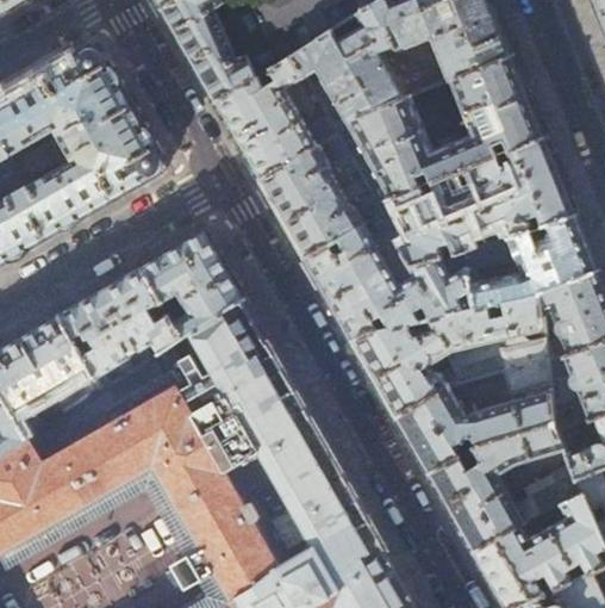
[(0,14),(14,6),(25,0),(0,0),(0,14)]
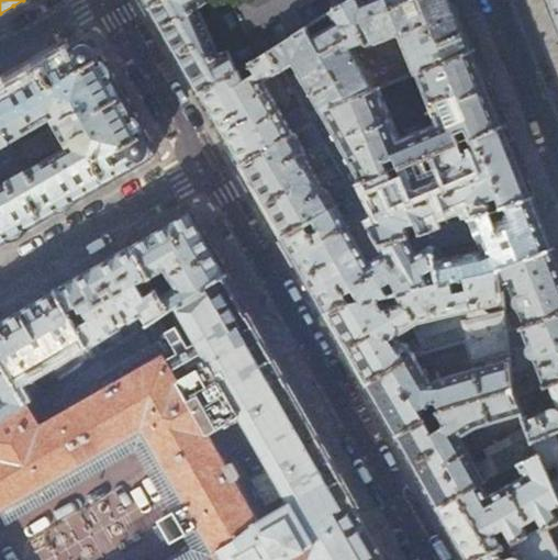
[(141,0),(147,9),(163,0),(141,0)]
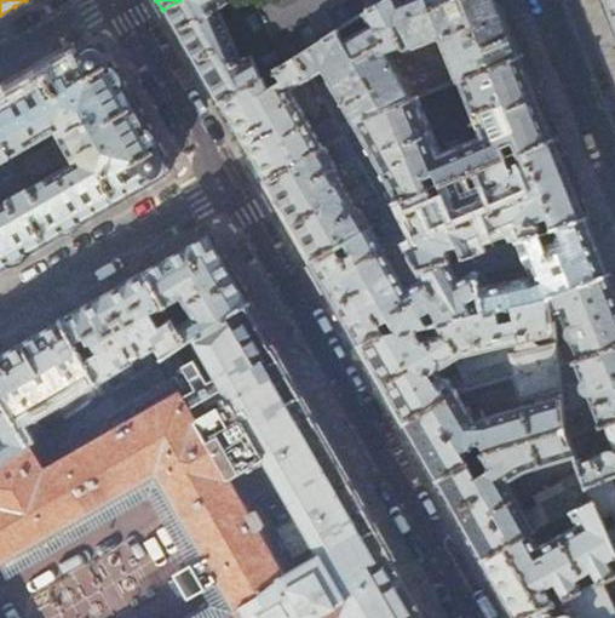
[(225,6),(222,0),(179,0),(162,10),(187,53),(216,104),(257,80),(247,58),(237,62),(214,11),(225,6)]
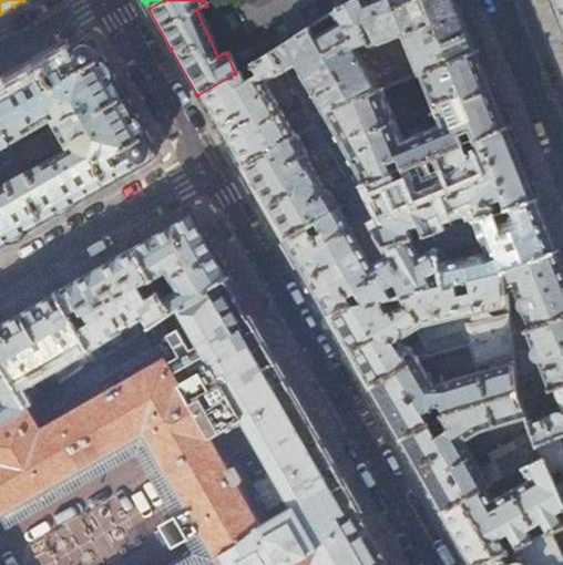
[(203,0),(206,6),(226,53),(235,73),(268,52),(279,44),(270,30),(280,24),(289,38),(305,28),(328,13),(333,10),(327,0),(326,0),(341,0),(344,2),(347,0),(203,0)]
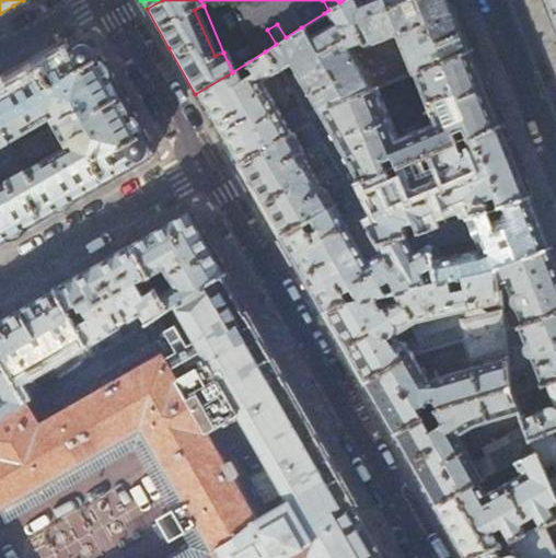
[(362,0),(358,2),(356,0),(343,0),(339,2),(328,10),(324,13),(329,22),(348,49),(359,44),(363,47),(367,47),(392,36),(384,7),(381,0),(362,0)]
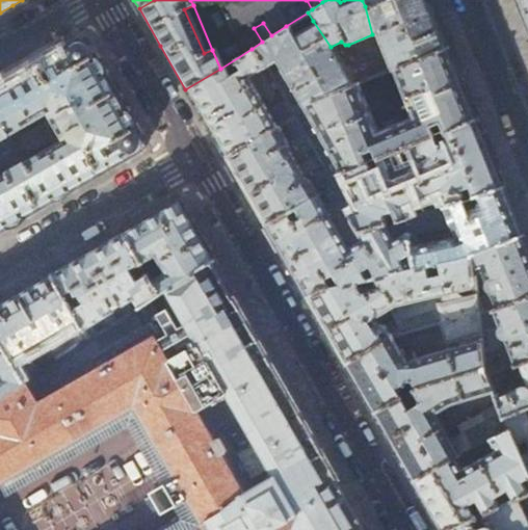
[(425,0),(383,0),(365,6),(372,34),(388,72),(391,71),(445,49),(431,15),(425,0)]
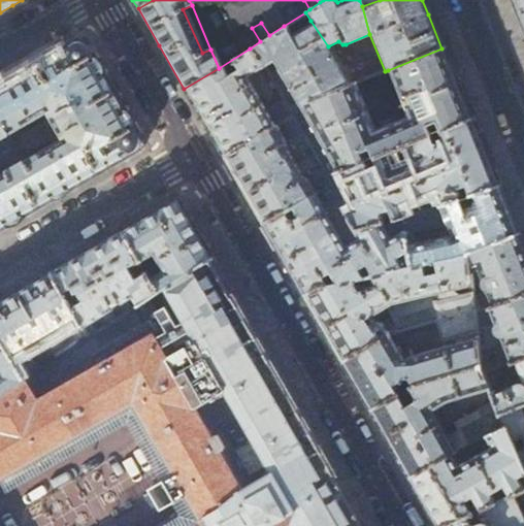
[(523,0),(511,0),(516,10),(523,31),(523,0)]
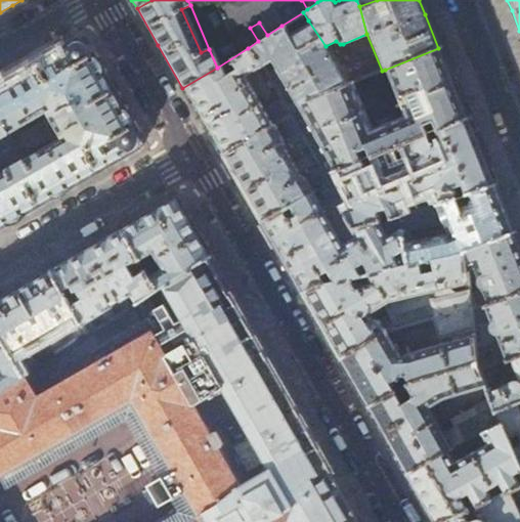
[(287,34),(282,26),(267,35),(258,41),(248,48),(260,68),(270,61),(295,105),(348,85),(326,46),(308,20),(287,34)]
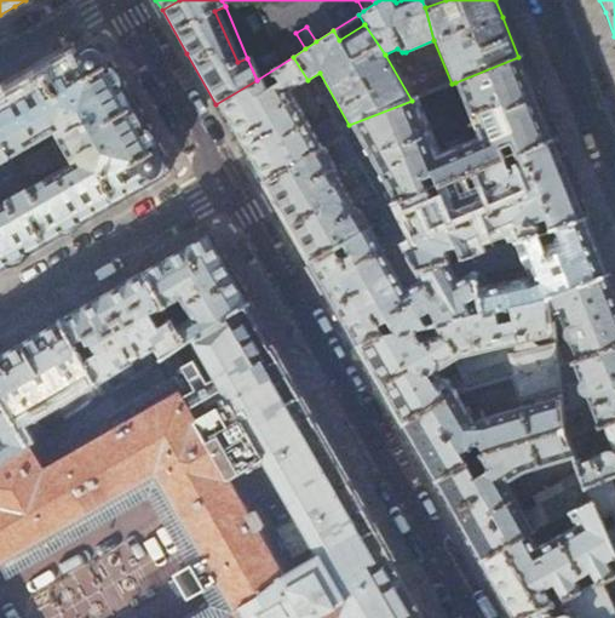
[(0,269),(53,239),(165,175),(166,172),(166,171),(167,169),(166,165),(131,102),(102,51),(98,49),(95,47),(92,47),(91,47),(32,81),(0,98),(0,269)]
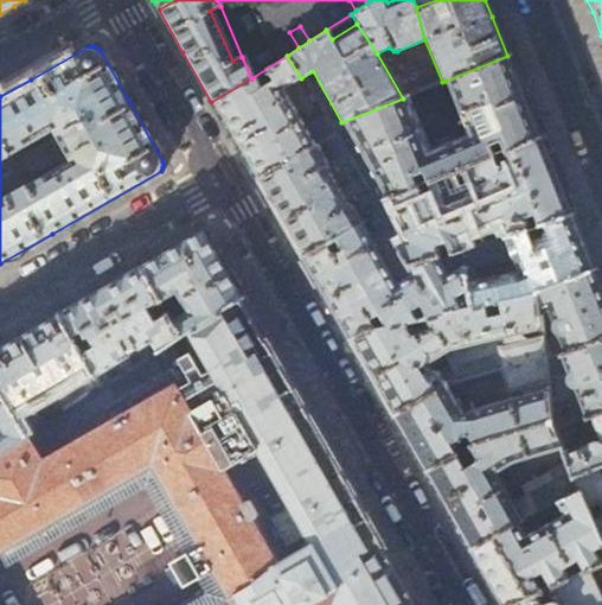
[(287,56),(251,78),(211,102),(235,142),(237,146),(256,180),(334,135),(330,127),(324,116),(302,128),(280,90),(301,78),(287,56)]
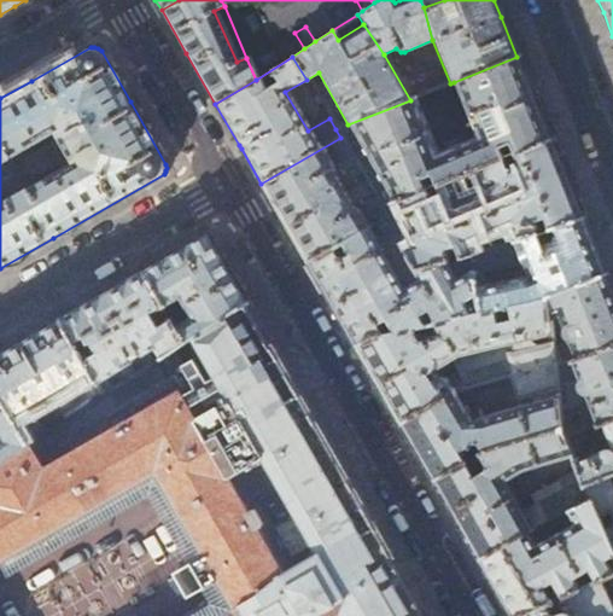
[(517,57),(454,82),(461,100),(465,111),(476,139),(462,144),(460,137),(439,144),(443,151),(435,155),(412,99),(410,100),(348,125),(336,129),(340,138),(360,173),(373,196),(379,208),(393,202),(455,178),(473,170),(550,139),(533,97),(517,57)]
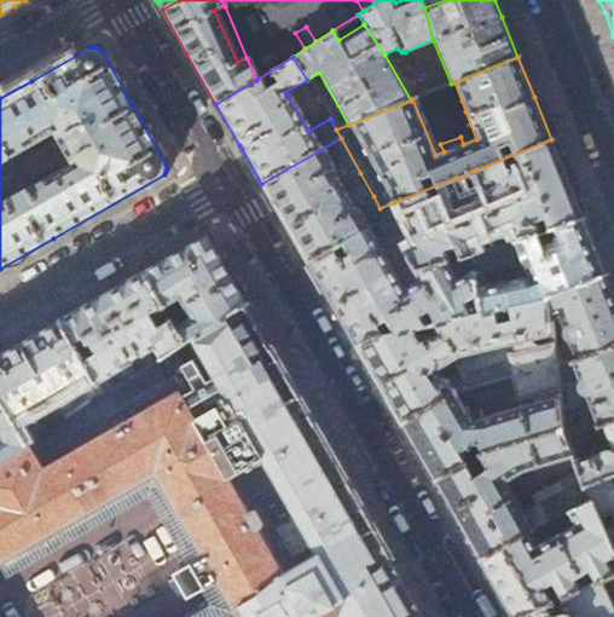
[(340,185),(360,173),(341,138),(261,184),(284,224),(307,263),(366,229),(375,224),(386,218),(380,208),(374,196),(353,209),(340,185)]
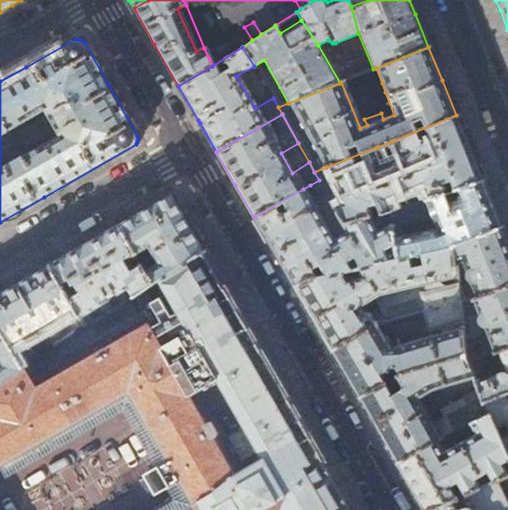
[(377,147),(326,167),(344,201),(333,205),(344,224),(366,217),(385,212),(394,209),(390,201),(420,189),(424,200),(482,180),(469,147),(456,115),(392,141),(399,157),(407,154),(409,158),(408,159),(408,161),(408,162),(403,164),(402,162),(400,160),(399,160),(396,159),(394,159),(384,164),(377,147)]
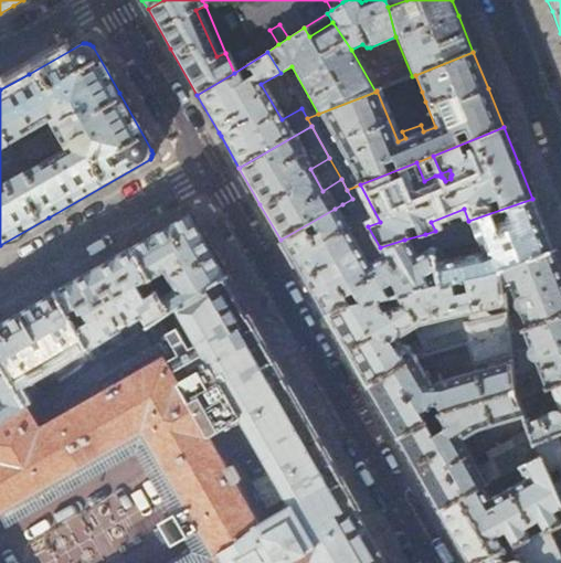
[(359,211),(352,199),(342,204),(349,216),(359,211)]
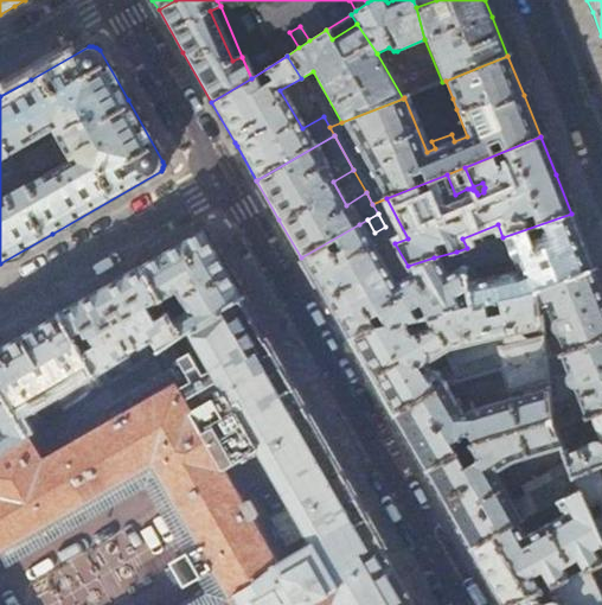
[(503,237),(467,248),(456,252),(461,268),(466,292),(469,307),(485,304),(497,300),(536,292),(594,269),(590,262),(571,214),(503,237)]
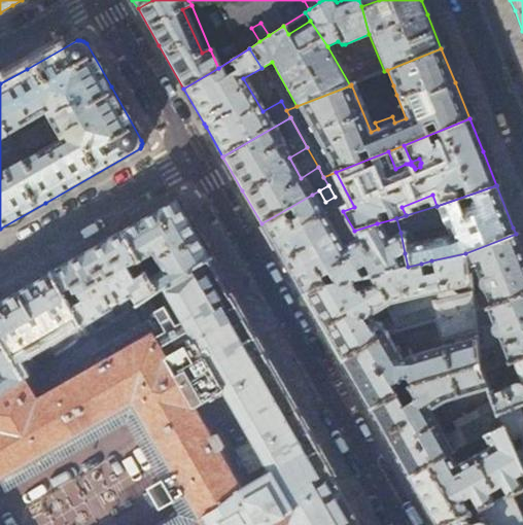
[(342,248),(312,195),(262,223),(283,263),(302,295),(316,287),(350,280),(360,278),(357,270),(365,266),(370,275),(396,269),(391,258),(405,253),(401,233),(387,241),(377,223),(354,231),(352,231),(357,239),(342,248)]
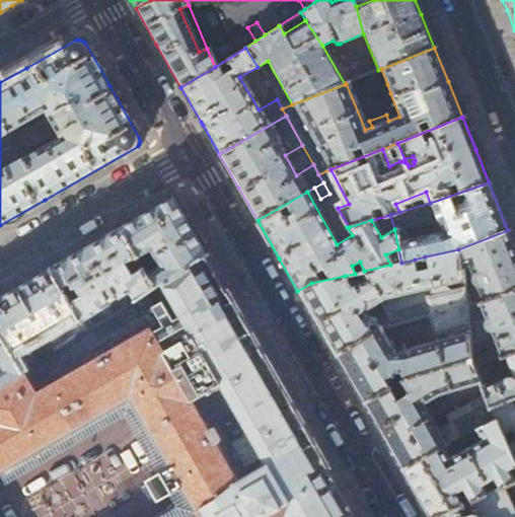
[(143,214),(119,228),(135,257),(148,249),(151,253),(147,256),(150,262),(141,267),(153,288),(157,286),(178,272),(193,265),(207,254),(192,229),(173,197),(143,214)]
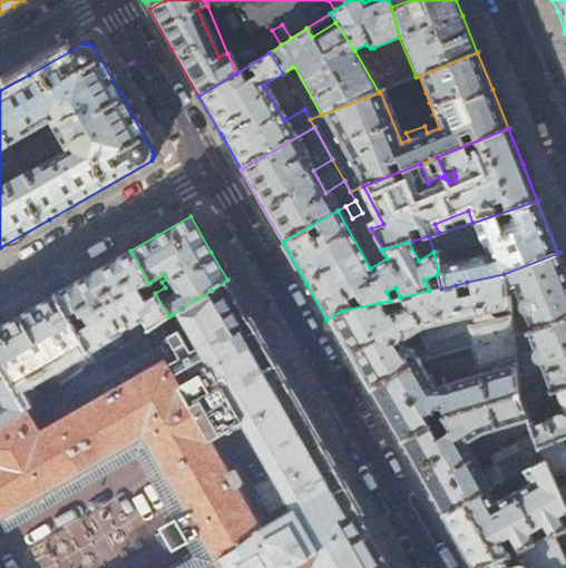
[(155,293),(148,283),(130,251),(90,273),(54,294),(94,365),(118,350),(115,344),(108,345),(106,342),(124,331),(130,341),(138,335),(133,325),(140,321),(146,331),(159,322),(168,316),(155,293)]
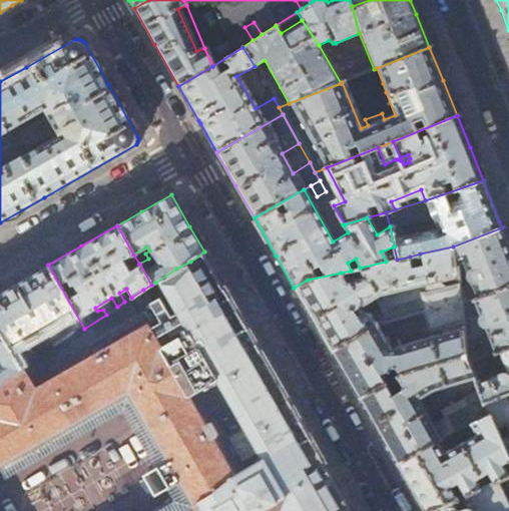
[(508,245),(502,227),(453,246),(454,265),(462,262),(467,273),(466,275),(467,280),(462,282),(464,287),(457,290),(458,302),(459,306),(508,286),(508,245)]
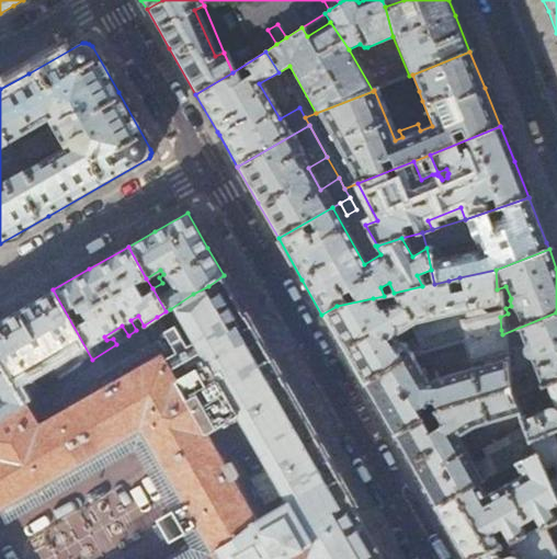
[(396,304),(378,308),(373,298),(337,306),(321,315),(332,334),(342,351),(355,373),(362,385),(410,356),(461,342),(501,330),(500,317),(497,289),(496,270),(459,277),(462,291),(451,293),(448,281),(434,284),(422,286),(394,293),(390,294),(396,304)]
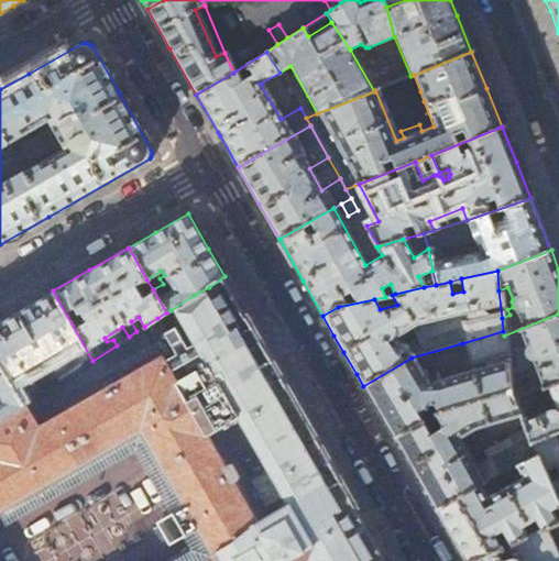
[(14,312),(0,320),(0,363),(23,405),(36,397),(24,375),(64,353),(68,361),(58,369),(64,378),(92,361),(53,290),(15,312),(14,312)]
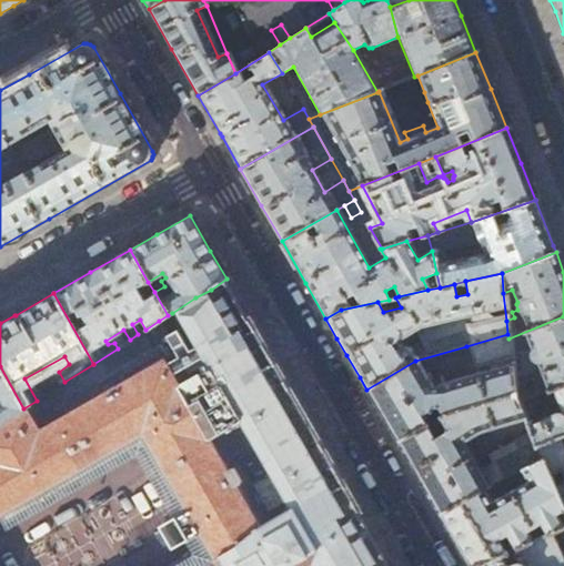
[(563,316),(509,339),(510,355),(530,347),(529,350),(529,351),(529,353),(530,354),(531,357),(532,360),(534,361),(529,363),(531,367),(532,366),(535,376),(513,384),(515,395),(519,403),(563,384),(563,316)]
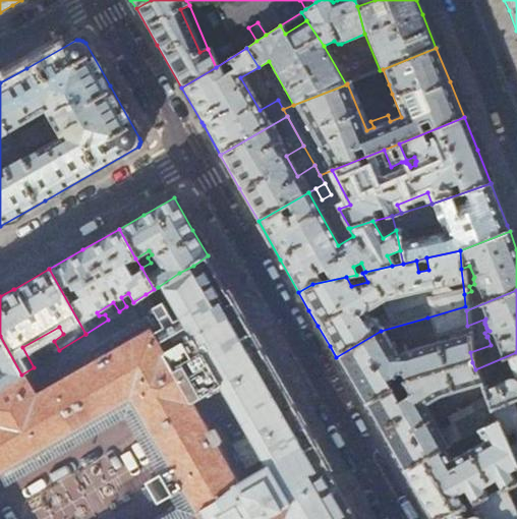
[(467,326),(466,310),(465,306),(427,318),(436,343),(405,351),(396,357),(381,331),(336,357),(350,383),(364,406),(408,381),(472,362),(470,352),(467,326)]
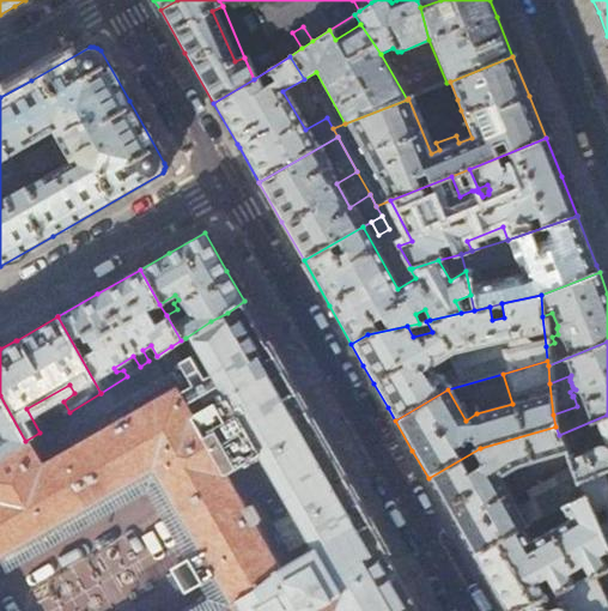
[(0,457),(25,441),(0,395),(0,457)]
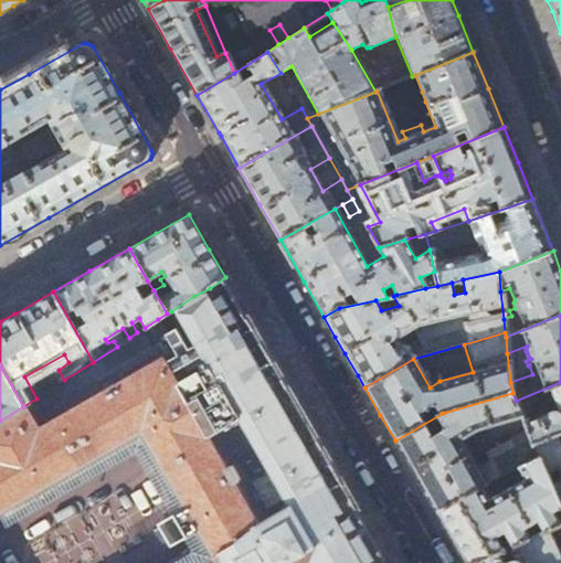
[(560,382),(516,401),(522,417),(528,431),(533,443),(560,432),(560,382)]
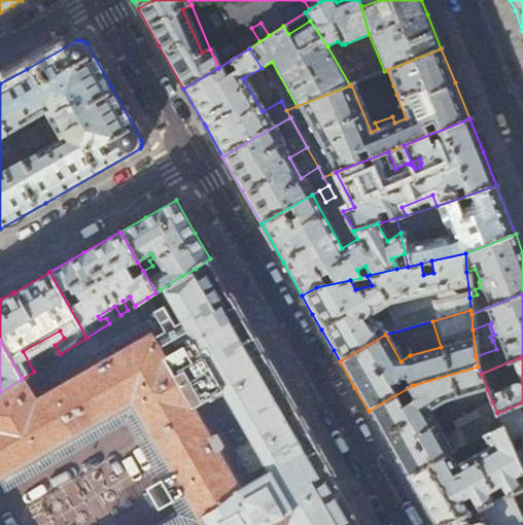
[(487,389),(481,374),(478,366),(413,385),(369,411),(388,446),(407,478),(447,455),(484,435),(503,426),(497,413),(492,401),(473,411),(474,413),(450,425),(453,432),(443,438),(428,411),(446,401),(487,389)]
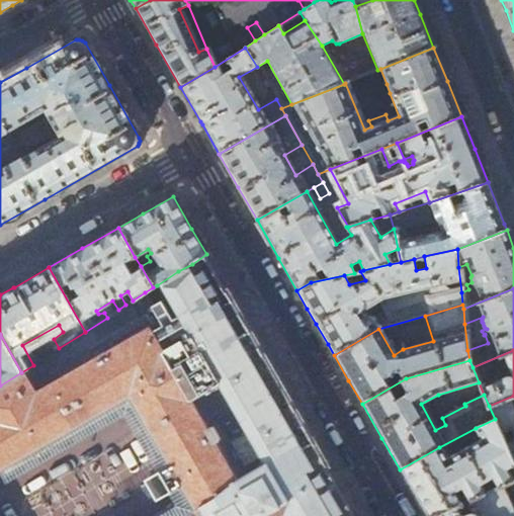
[(513,396),(489,406),(495,419),(513,463),(513,396)]
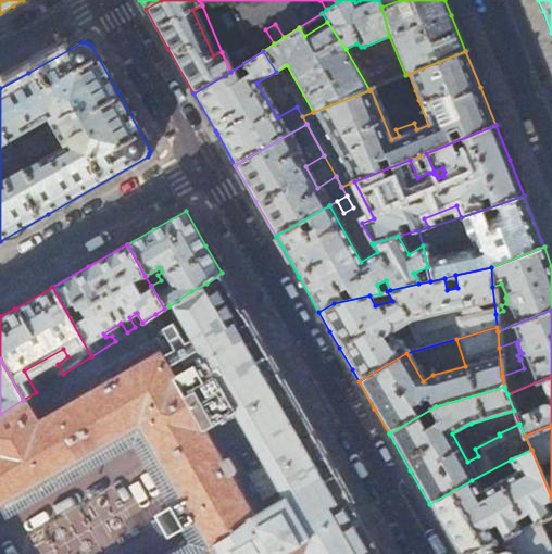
[(551,498),(531,450),(511,460),(516,473),(479,492),(472,480),(429,504),(444,530),(458,553),(464,553),(491,541),(485,528),(494,524),(502,537),(537,520),(548,516),(541,502),(551,498)]
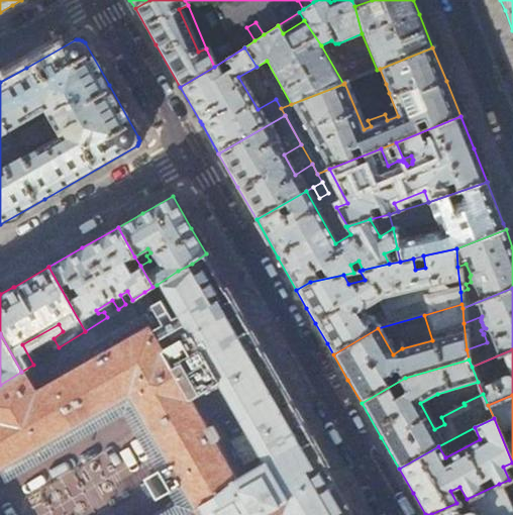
[(156,476),(146,481),(159,502),(167,497),(156,476)]
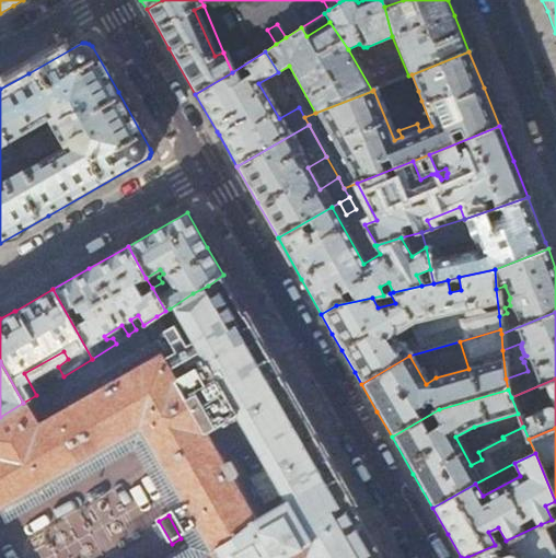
[(555,557),(555,539),(549,543),(541,524),(506,541),(495,545),(467,557),(549,557),(553,556),(553,557),(555,557)]
